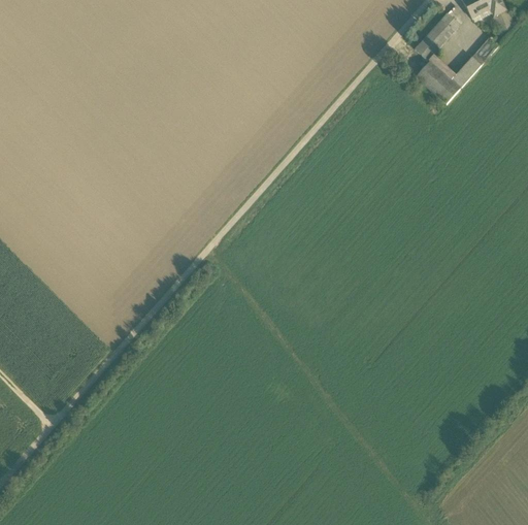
[(462,0),(471,18),(472,18),(471,14),(474,12),(475,13),(477,12),(476,11),(491,4),(496,13),(496,14),(506,9),(506,8),(505,9),(501,0),(462,0)]
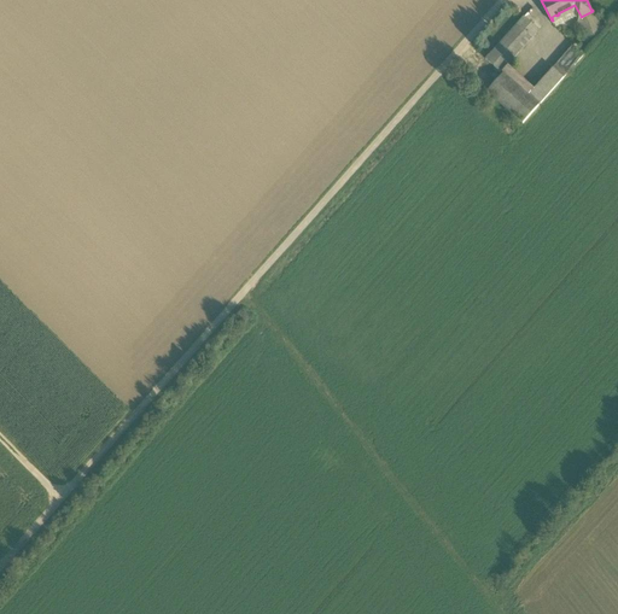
[(552,21),(554,25),(576,15),(578,19),(581,17),(581,16),(575,5),(558,13),(559,15),(557,16),(555,15),(552,17),(553,21),(552,21)]
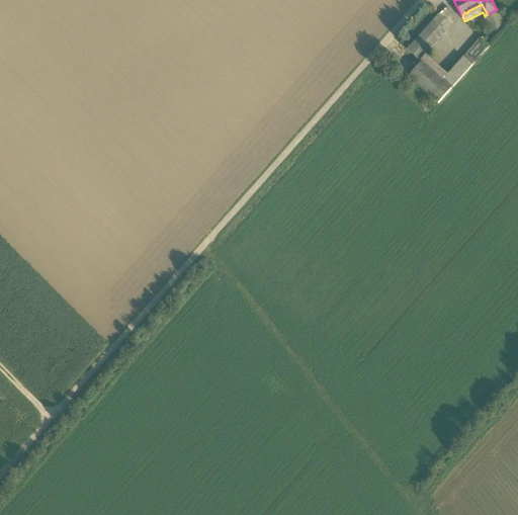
[(483,16),(492,33),(499,30),(505,24),(497,9),(487,14),(485,16),(483,16)]
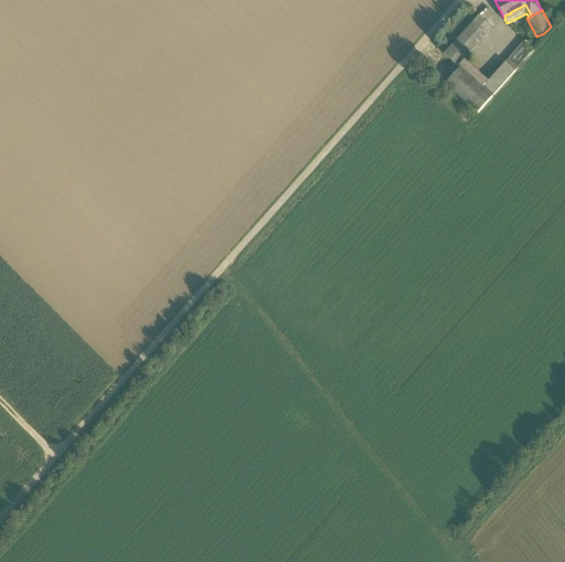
[(444,52),(457,64),(457,63),(464,56),(492,24),(479,13),(444,52)]
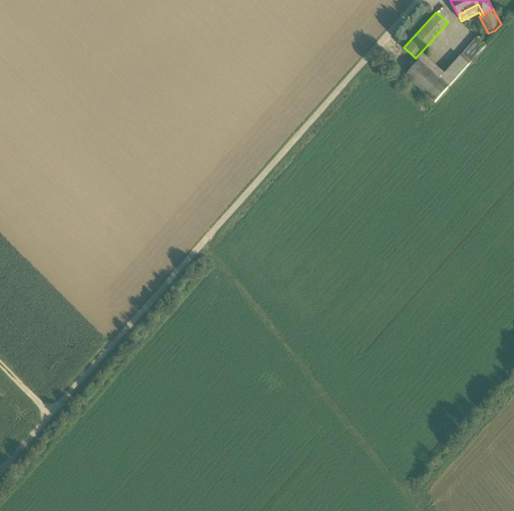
[(469,44),(478,52),(485,44),(476,36),(469,44)]
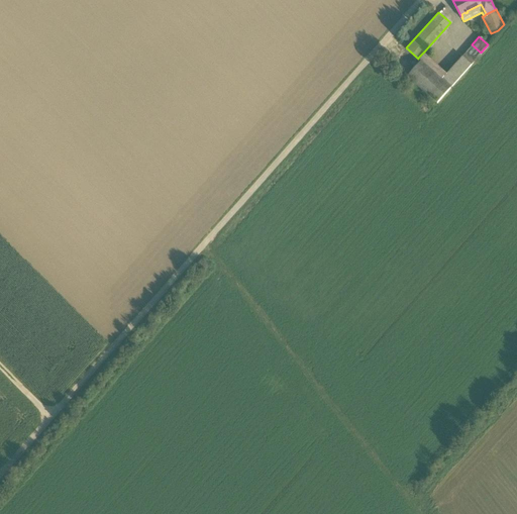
[(472,44),(461,56),(446,72),(444,75),(453,83),(471,63),(481,53),(472,44)]
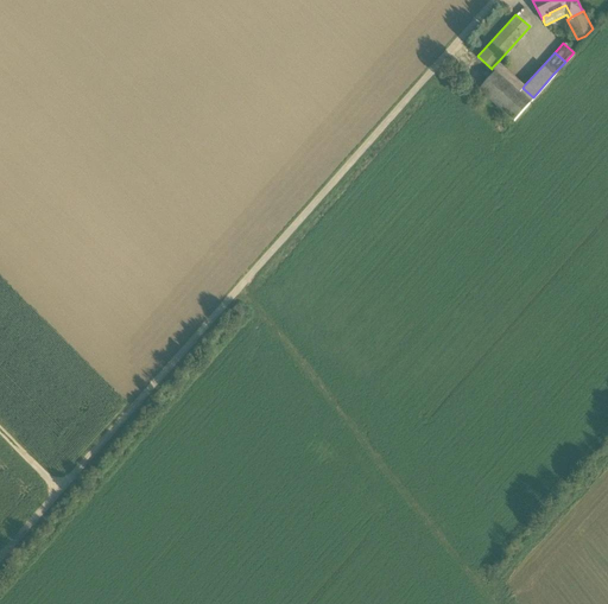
[(525,84),(499,61),(492,68),(494,70),(530,102),(533,97),(523,88),(525,84)]
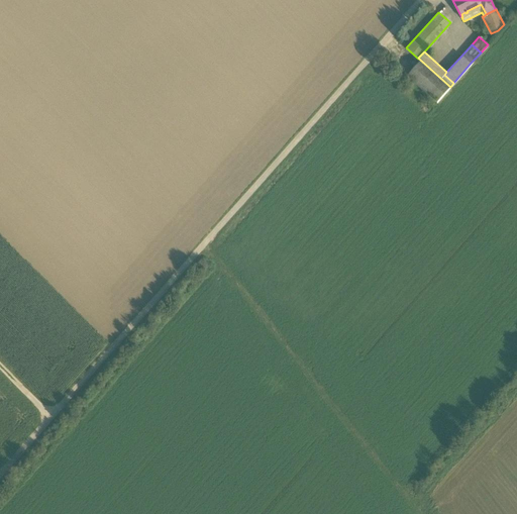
[(407,75),(437,101),(450,87),(420,60),(407,75)]
